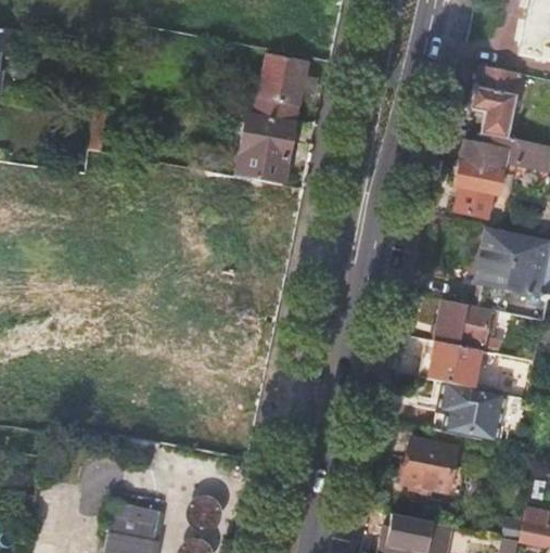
[(534,0),(522,55),(549,60),(549,0),(534,0)]
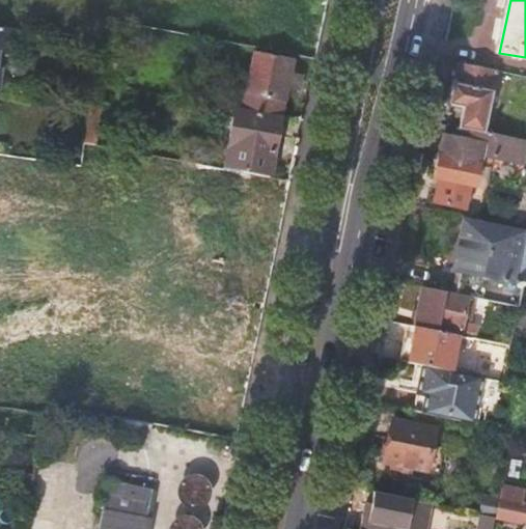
[(19,54),(22,30),(0,27),(0,89),(3,90),(6,70),(0,68),(3,51),(19,54)]
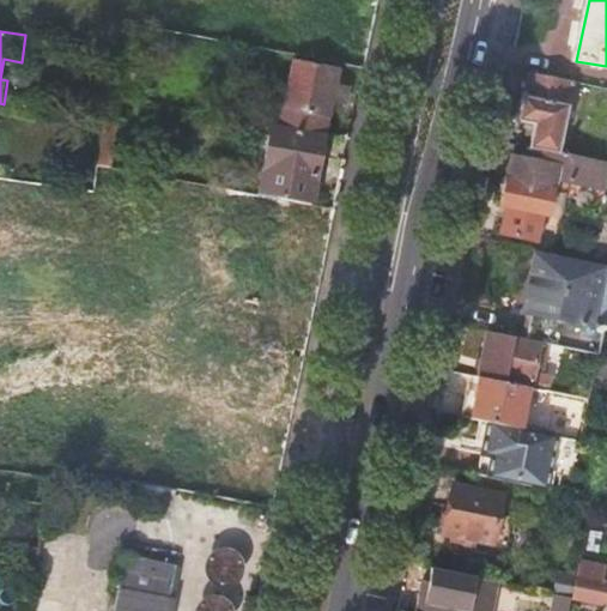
[(298,60),(289,106),(289,108),(333,118),(341,68),(298,60)]
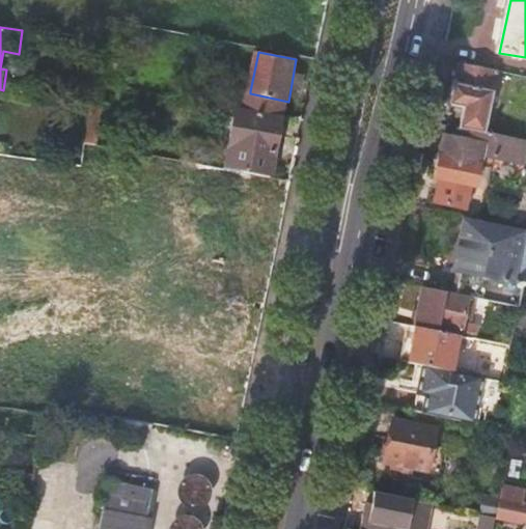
[(487,132),(500,70),(463,62),(459,82),(455,82),(451,103),(466,107),(462,128),(487,132)]
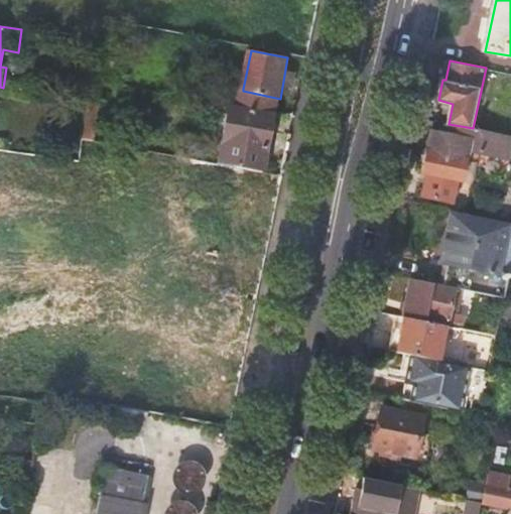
[(103,81),(94,79),(91,99),(91,103),(105,105),(109,82),(103,81)]
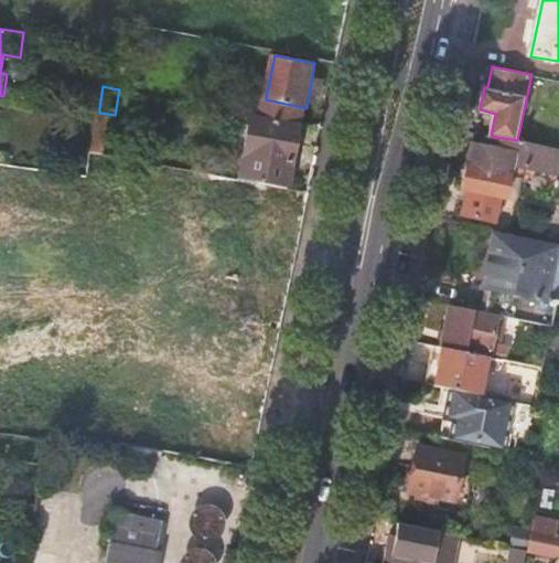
[(250,113),(259,115),(302,123),(304,123),(307,108),(266,99),(266,97),(254,95),(250,113)]
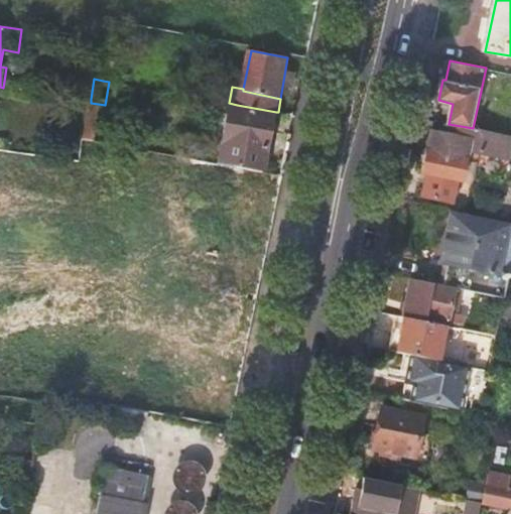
[(105,105),(91,103),(85,139),(94,141),(100,142),(105,105)]
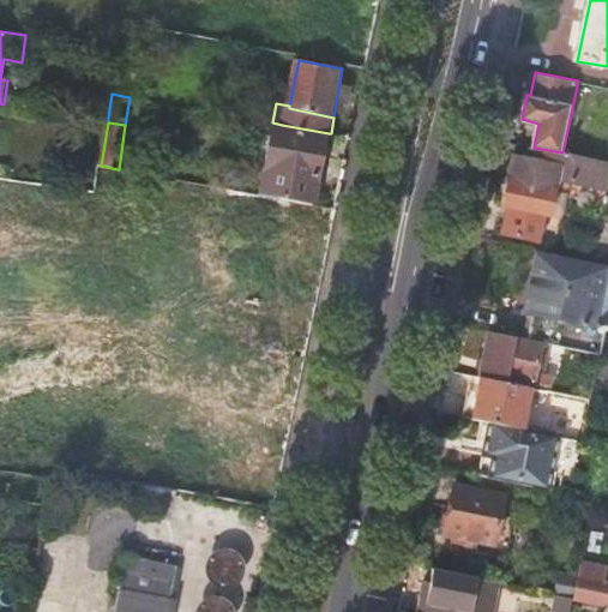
[(315,205),(329,133),(282,125),(269,197),(296,202),(315,205)]
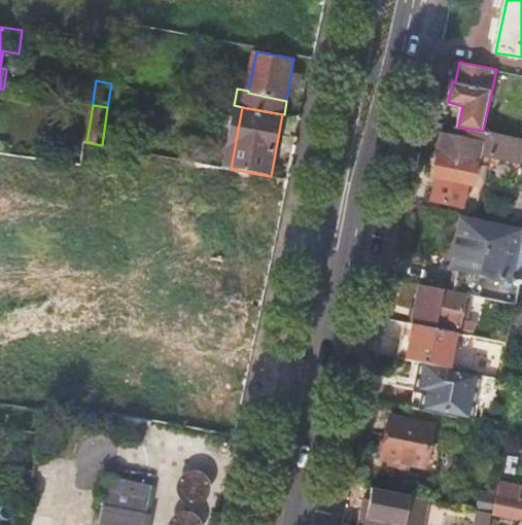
[(483,131),(458,127),(456,137),(443,135),(439,155),(437,155),(431,175),(439,176),(433,200),(465,207),(468,188),(474,189),(479,164),(489,167),(491,158),(519,163),(521,153),(521,138),(483,131)]
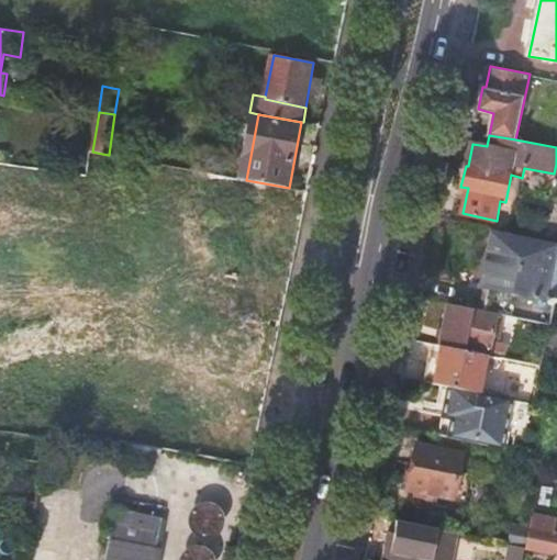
[(494,284),(489,311),(500,314),(507,315),(554,324),(554,318),(556,310),(556,297),(548,295),(556,257),(556,246),(498,233),(487,282),(494,284)]
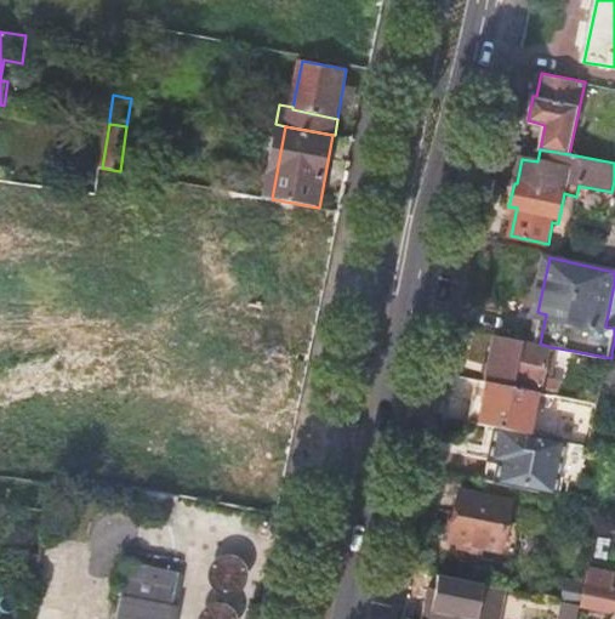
[(493,382),(517,387),(518,381),(551,387),(554,367),(548,367),(552,347),(540,344),(497,336),(490,381),(493,382)]
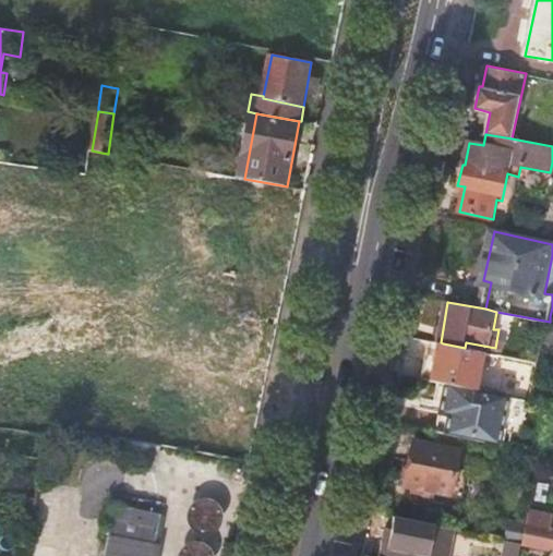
[(493,329),(499,329),(503,313),(496,312),(493,329)]
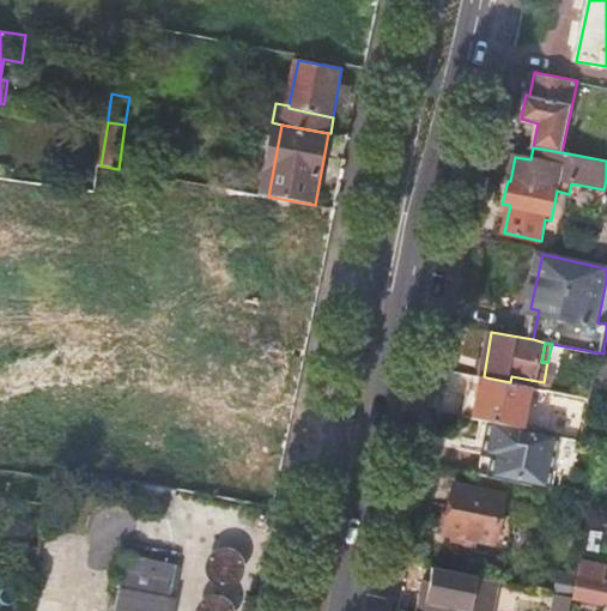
[(469,418),(493,423),(526,429),(534,387),(510,382),(486,377),(483,397),(474,395),(469,418)]
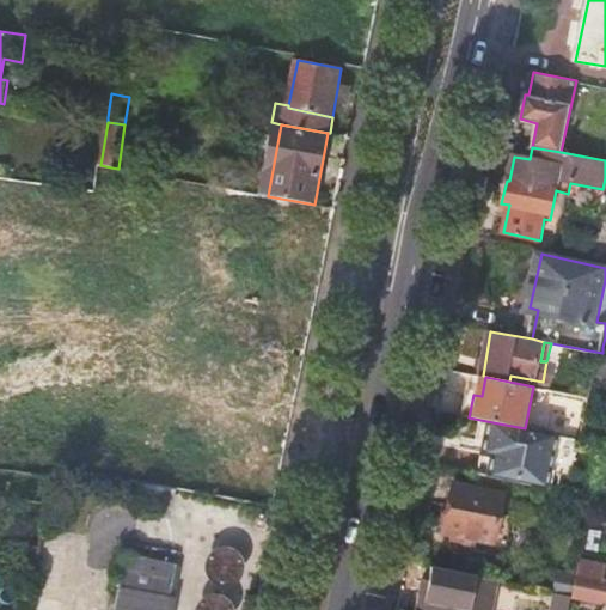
[(558,435),(525,428),(493,422),(482,475),(549,488),(552,470),(558,435)]
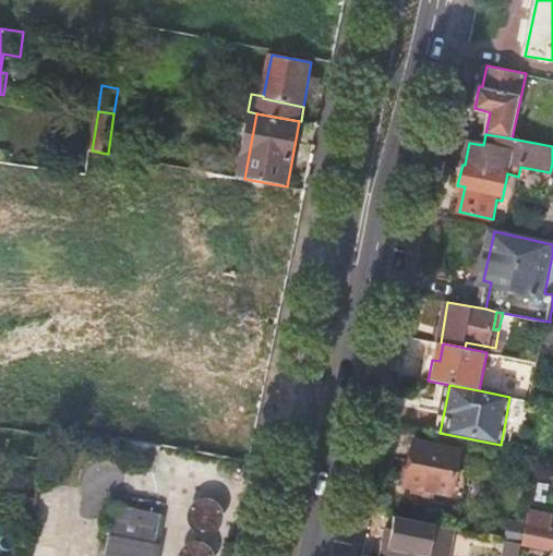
[(511,430),(504,428),(501,445),(507,446),(511,430)]
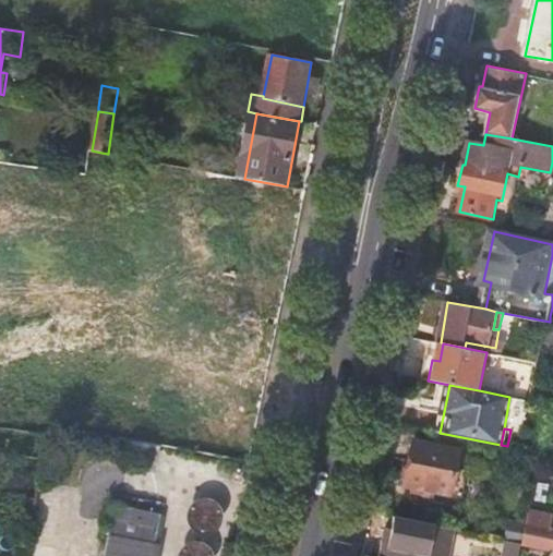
[(461,451),(417,443),(409,486),(453,494),(461,451)]
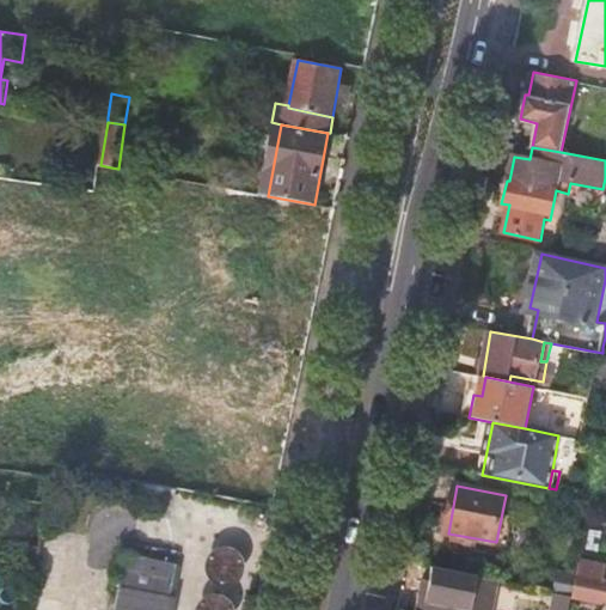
[(245,559),(244,553),(240,547),(236,543),(230,541),(222,541),(216,543),(212,547),(207,553),(206,559),(206,566),(209,572),(214,577),(220,580),(226,580),(233,579),(238,577),(243,572),(245,566),(245,559)]
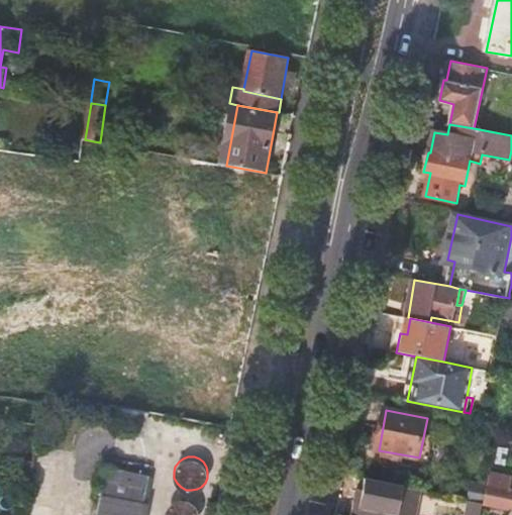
[(109,467),(100,513),(112,514),(146,514),(149,503),(144,502),(148,475),(109,467)]
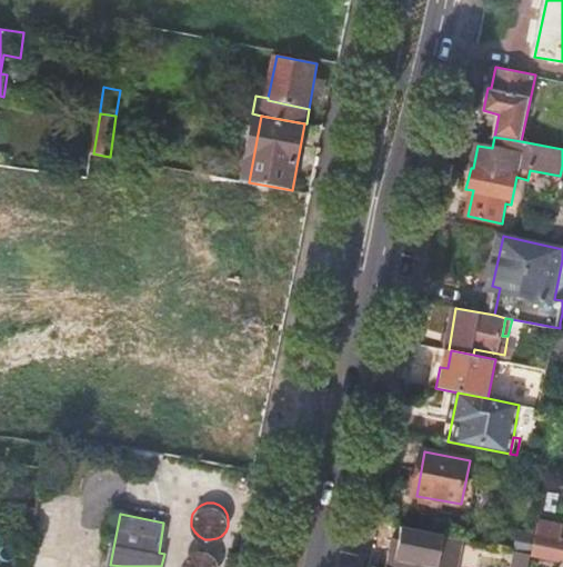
[(562,525),(541,521),(534,554),(534,555),(562,559),(562,537),(562,525)]
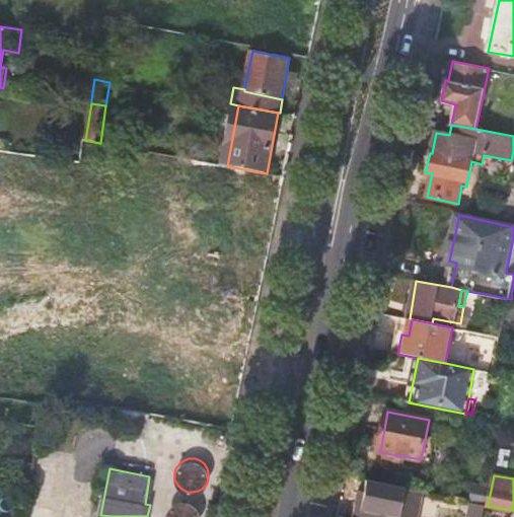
[(418,516),(424,492),(369,482),(366,495),(365,502),(360,501),(356,516),(418,516)]
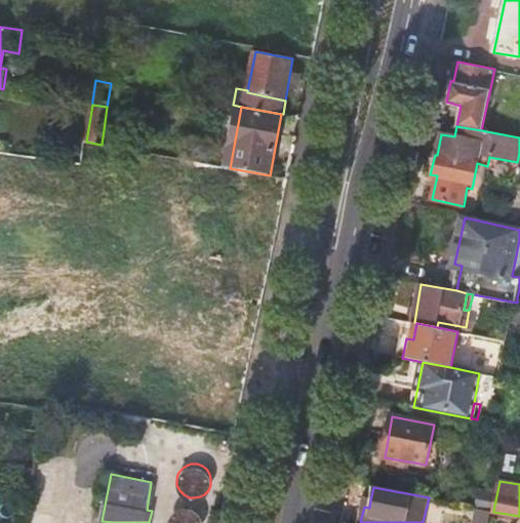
[(201,522),(202,520),(200,514),(197,510),(193,507),(188,505),(182,505),(176,506),(172,510),(169,514),(167,520),(167,522),(201,522)]
